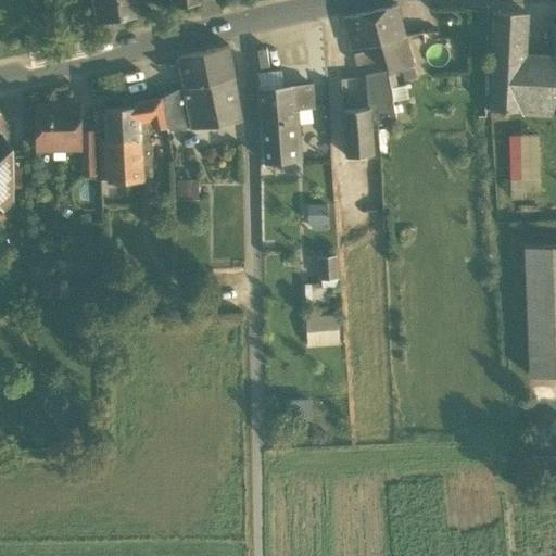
[(141,19),(138,0),(91,0),(97,28),(141,19)]
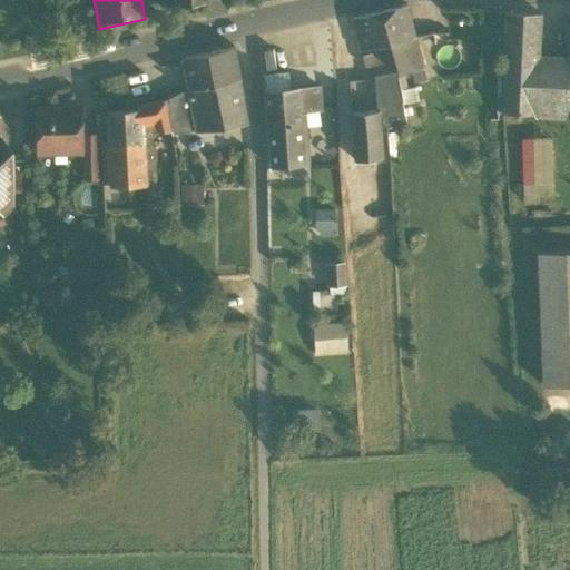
[(396,74),(397,75),(404,74),(411,71),(424,68),(415,37),(406,6),(352,19),(360,51),(389,43),(396,74)]
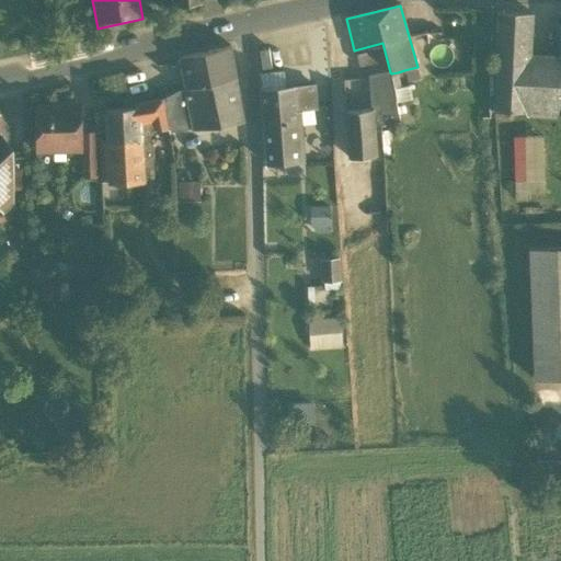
[(499,10),(496,64),(527,65),(527,60),(529,12),(499,10)]
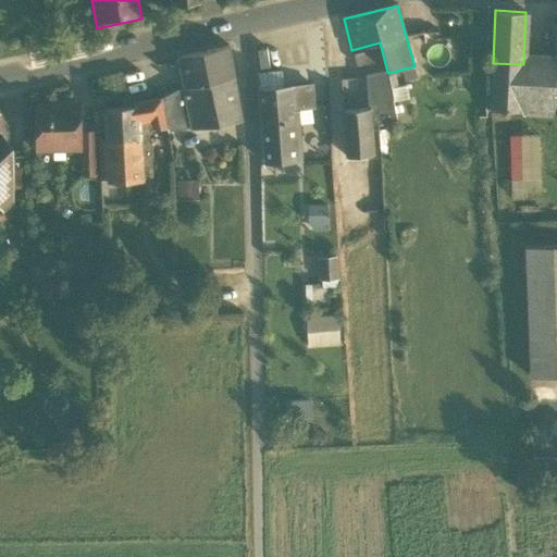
[(178,58),(185,90),(235,78),(230,47),(178,58)]
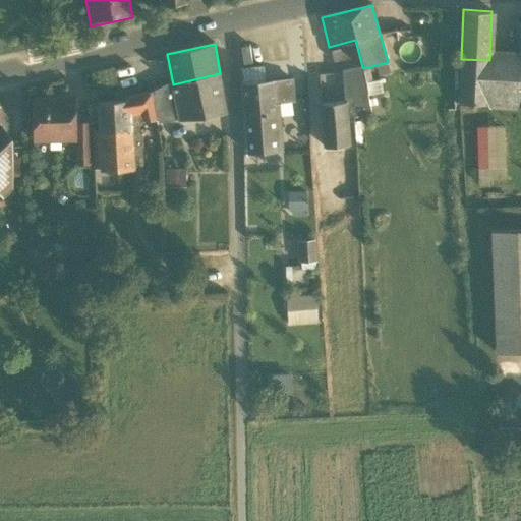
[(243,64),(252,63),(251,45),(241,46),(243,64)]
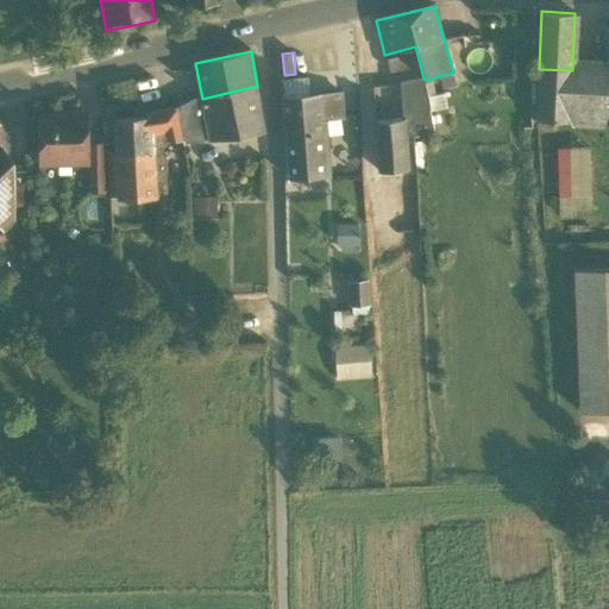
[(418,66),(414,52),(387,60),(390,73),(418,66)]
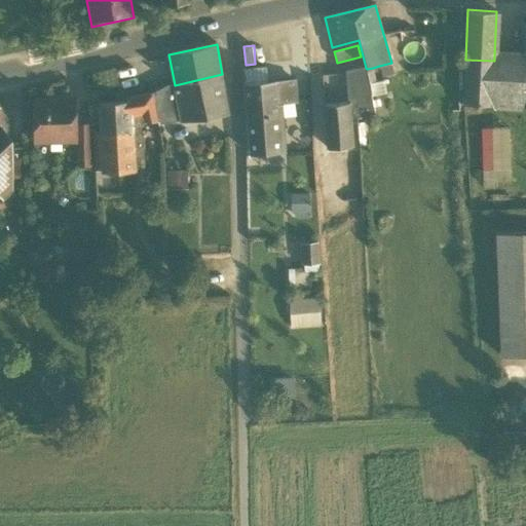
[(525,46),(523,46),(523,59),(522,80),(513,80),(512,107),(525,107),(525,46)]
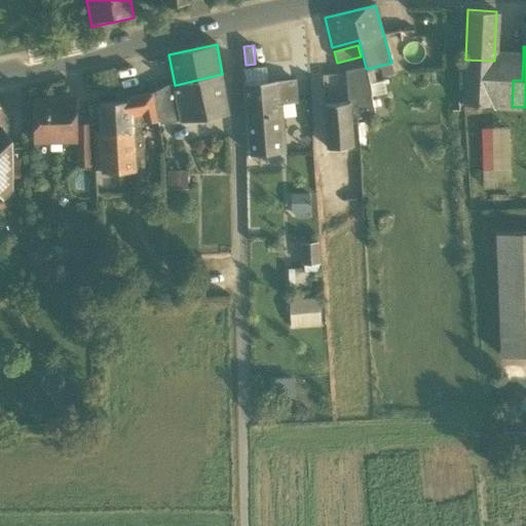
[(462,104),(512,107),(513,80),(522,80),(523,59),(494,57),(494,61),(465,60),(462,104)]
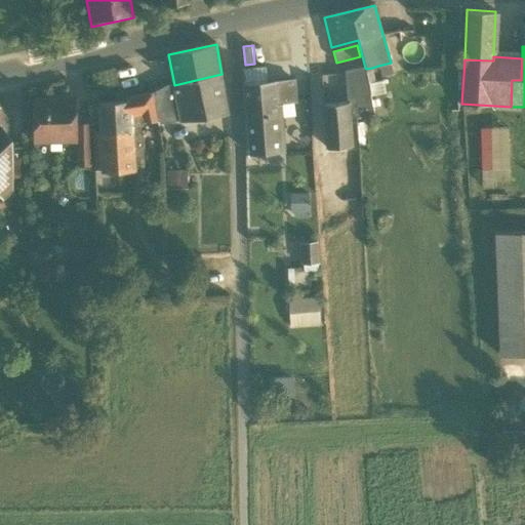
[(391,63),(378,66),(381,76),(394,73),(391,63)]
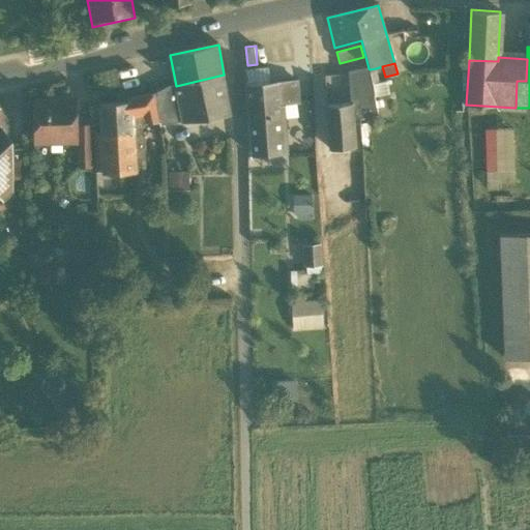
[(369,68),(348,72),(351,104),(353,104),(354,120),(378,115),(374,95),(372,84),(370,69),(369,68)]
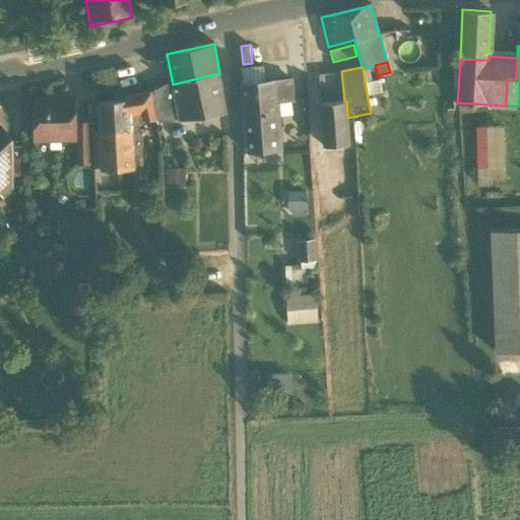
[(363,68),(365,82),(372,80),(371,75),(369,67),(363,68)]
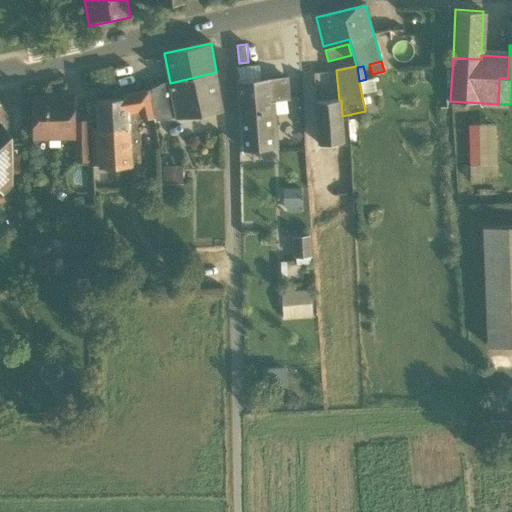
[(239,69),(240,83),(263,81),(262,67),(239,69)]
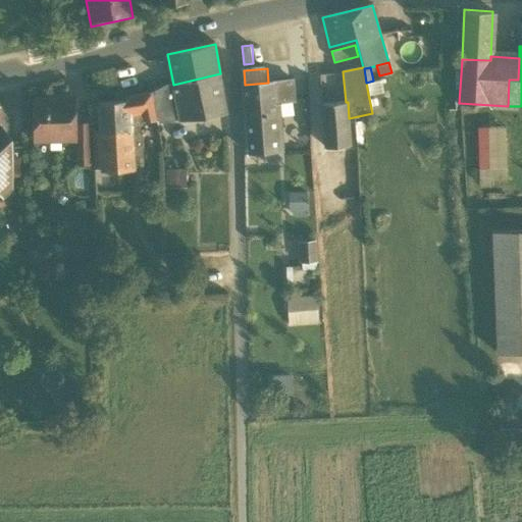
[(226,111),(220,73),(173,85),(179,119),(226,111)]
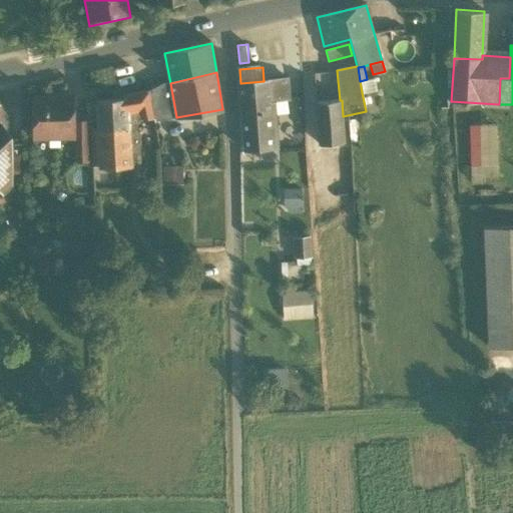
[(375,79),(367,79),(360,81),(362,92),(376,90),(375,79)]
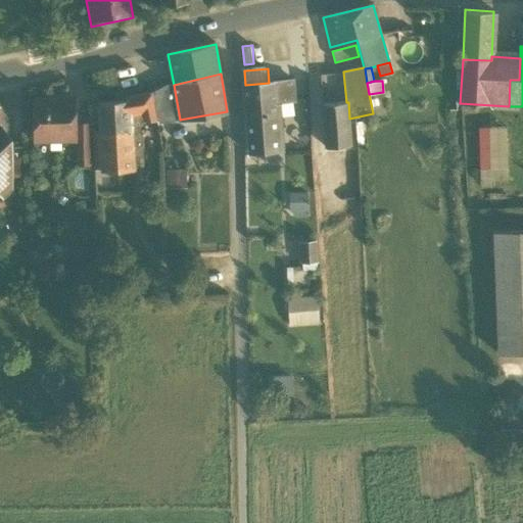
[(287,82),(274,83),(275,98),(288,98),(287,82)]
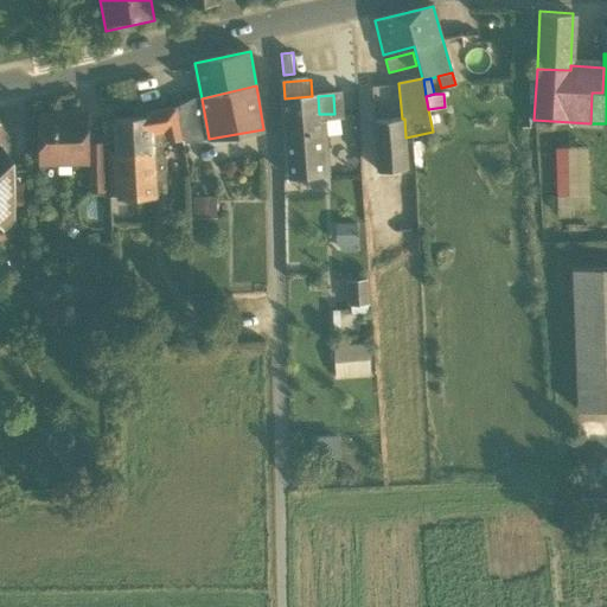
[(324,176),(319,114),(318,96),(312,96),(285,98),(291,178),(324,176)]
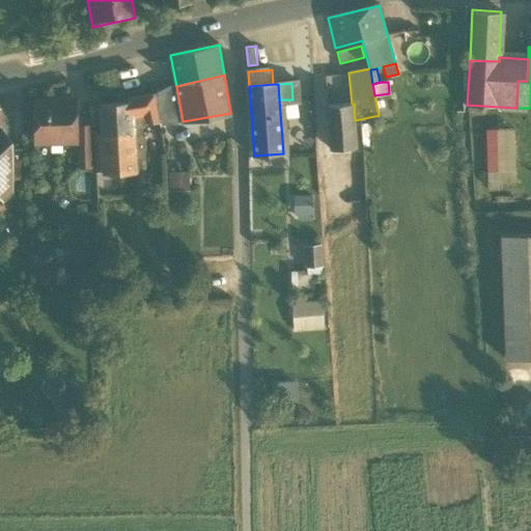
[(160,117),(162,124),(183,121),(176,86),(171,87),(155,94),(160,117)]
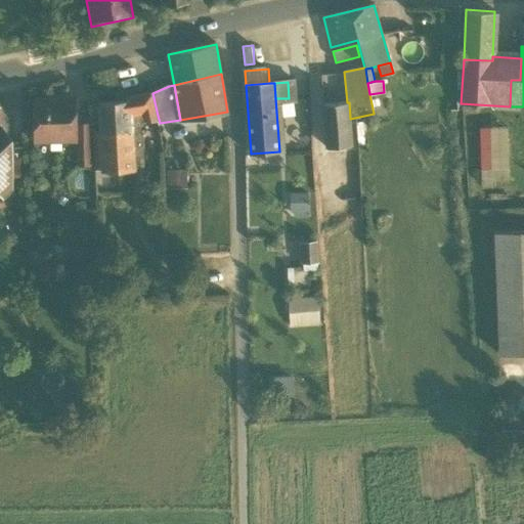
[(132,96),(132,101),(98,103),(99,134),(101,172),(135,170),(133,132),(132,111),(146,110),(146,116),(158,116),(153,93),(132,96)]
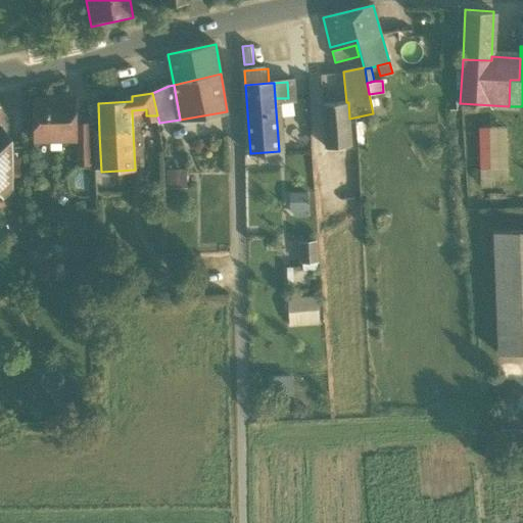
[(60,141),(76,141),(76,122),(75,100),(35,101),(36,139),(50,139),(60,139),(60,141)]
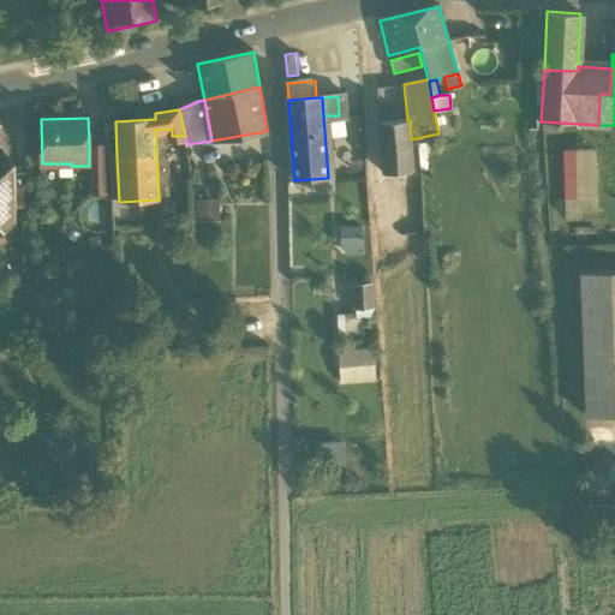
[(378,121),(382,174),(413,171),(411,139),(410,120),(407,120),(378,121)]
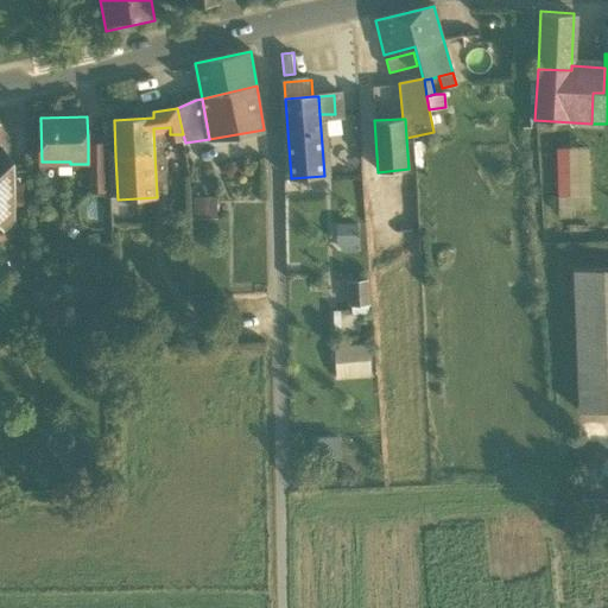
[(88,164),(89,194),(111,194),(109,141),(88,141),(88,164)]
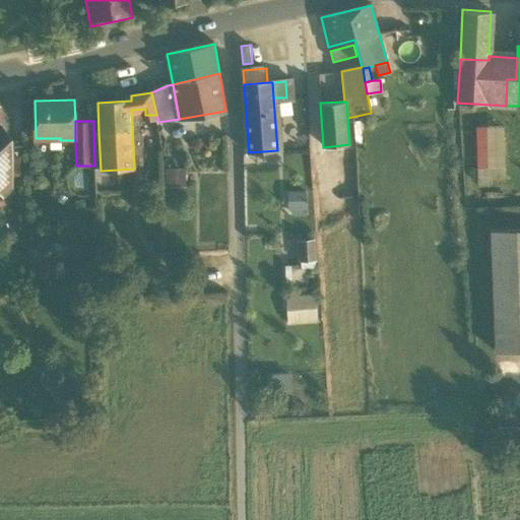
[(475,126),(476,185),(492,185),(491,177),(505,176),(503,126),(475,126)]
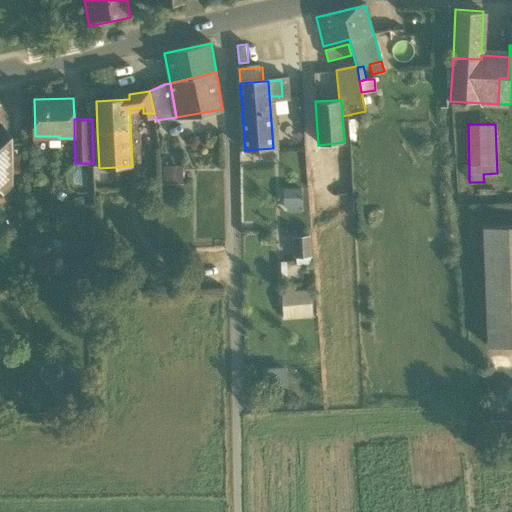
[(75,170),(75,163),(74,138),(59,138),(59,136),(49,136),(50,170),(75,170)]
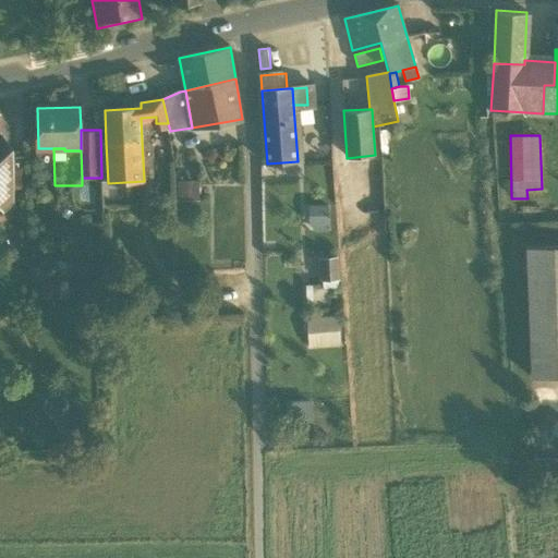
[(0,192),(12,193),(11,150),(0,150),(0,192)]
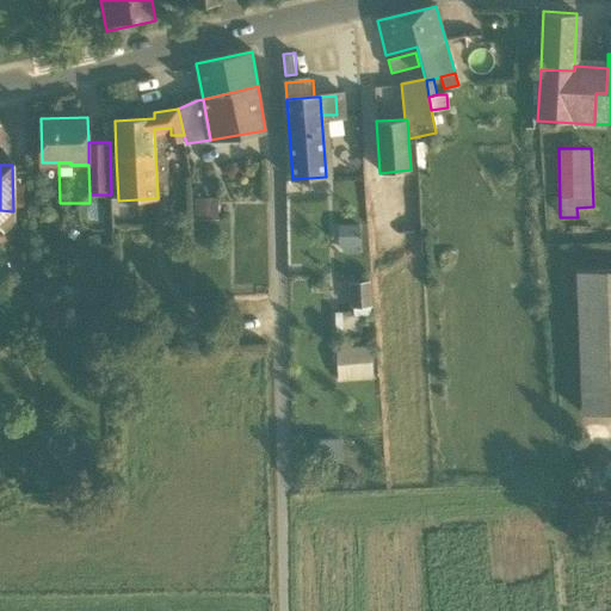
[(217,197),(193,198),(195,221),(217,220),(217,197)]
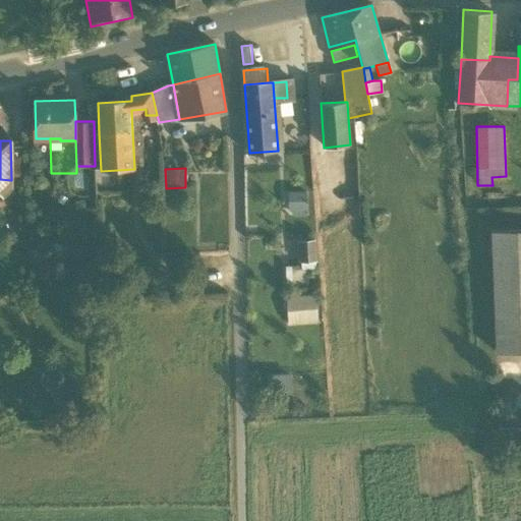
[(0,196),(11,187),(11,180),(0,179),(0,196)]
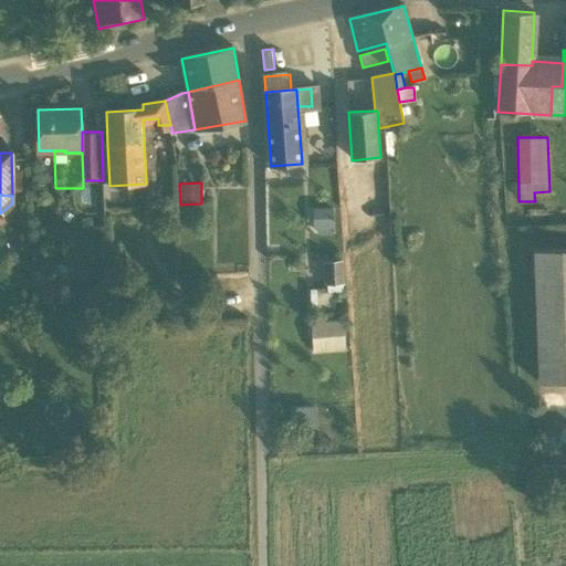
[(333,208),(313,209),(313,226),(317,230),(333,230),(333,208)]
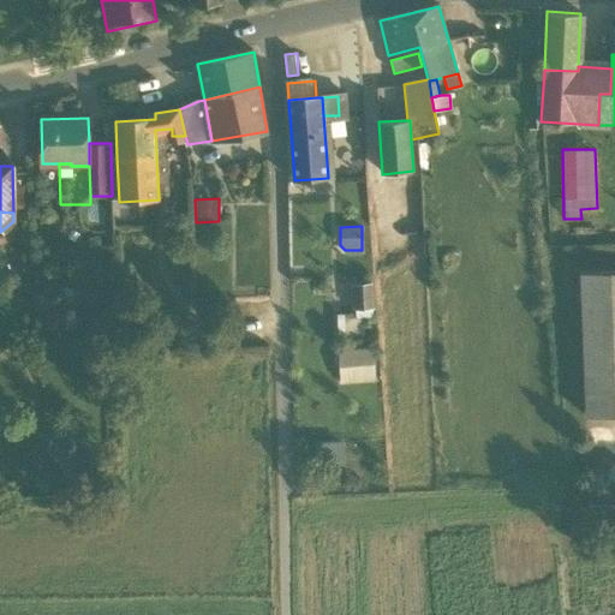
[(614,270),(580,272),(586,416),(614,415),(614,270)]
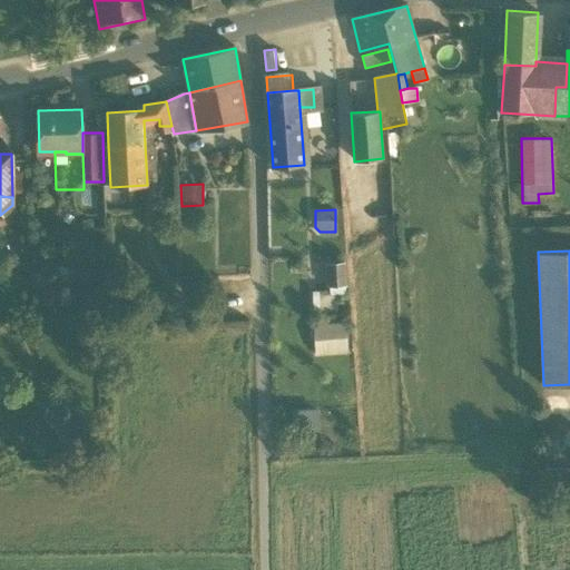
[(325,266),(327,290),(349,288),(347,265),(325,266)]
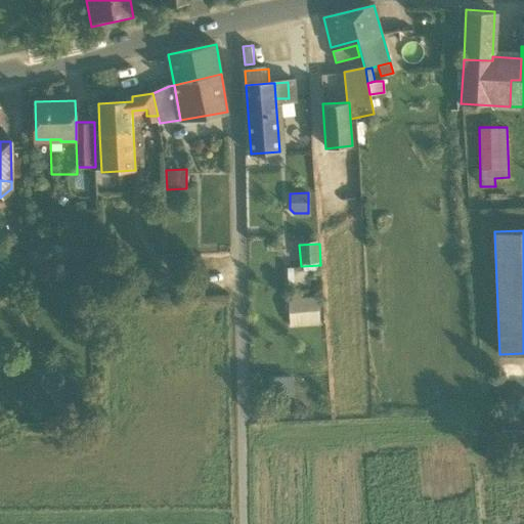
[(56,265),(41,263),(39,278),(54,280),(56,265)]
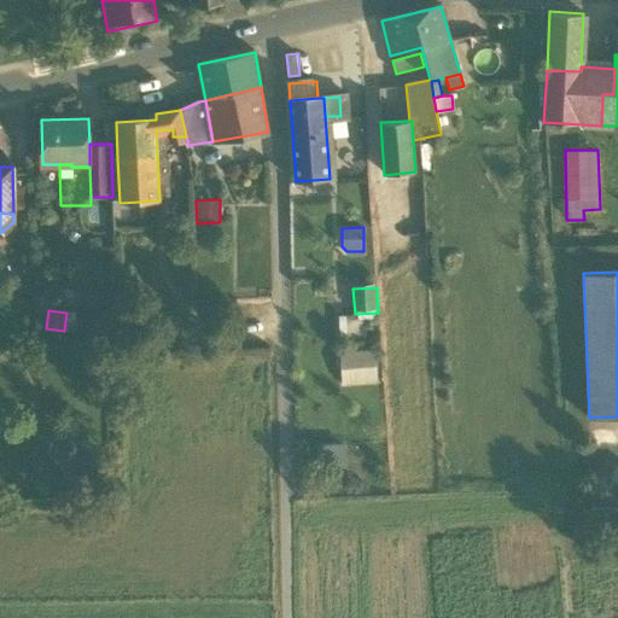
[(344,354),(347,384),(383,382),(380,351),(344,354)]
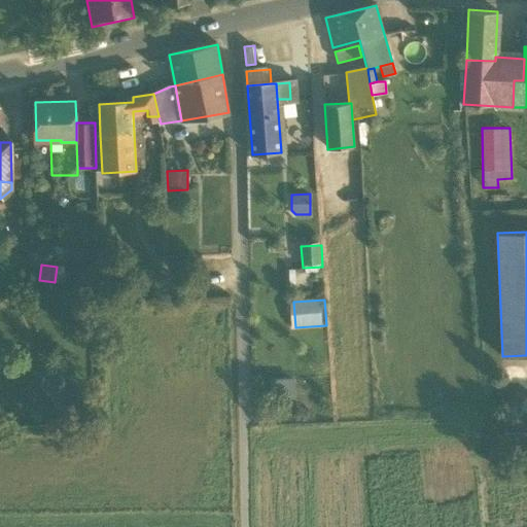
[(269,379),(270,397),(294,397),(293,378),(269,379)]
